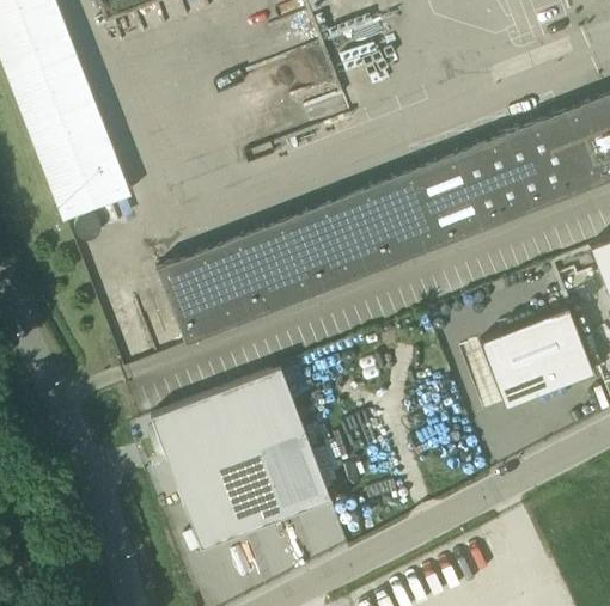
[(0,0),(0,56),(2,62),(65,222),(130,196),(54,0),(0,0)]
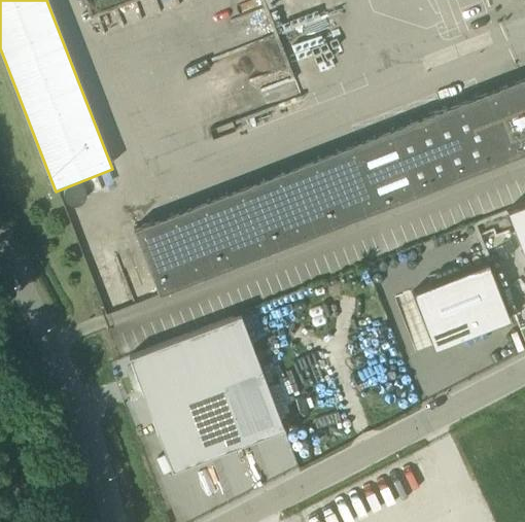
[(524,81),(135,233),(161,299),(524,157),(524,81)]
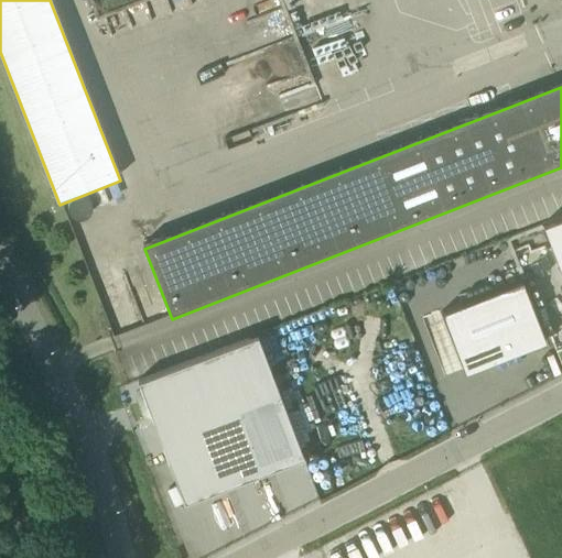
[(561,221),(543,229),(561,276),(561,221)]
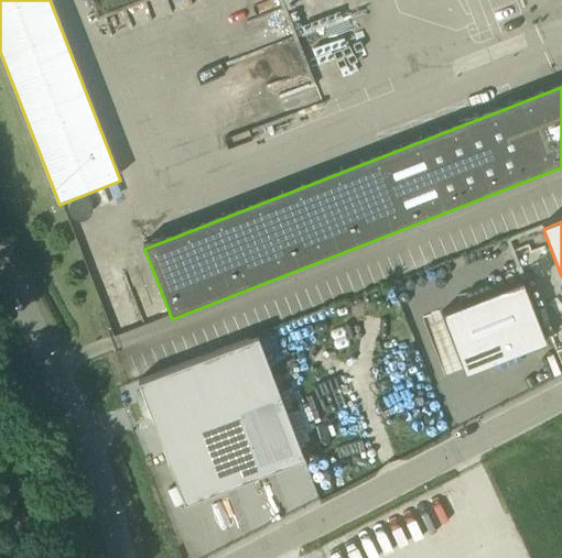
[(466,378),(548,346),(525,284),(442,316),(466,378)]
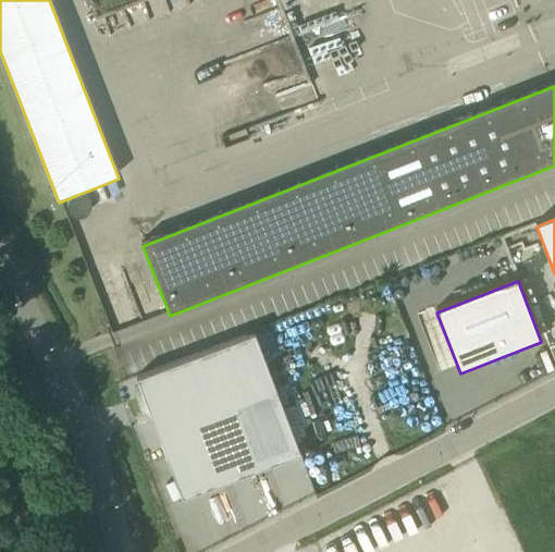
[(138,381),(147,403),(149,403),(155,419),(153,419),(185,501),(187,500),(186,498),(202,492),(204,493),(208,492),(207,490),(213,488),(214,489),(229,483),(227,482),(244,476),(245,477),(267,468),(267,467),(283,461),(283,463),(303,455),(256,335),(138,381)]
